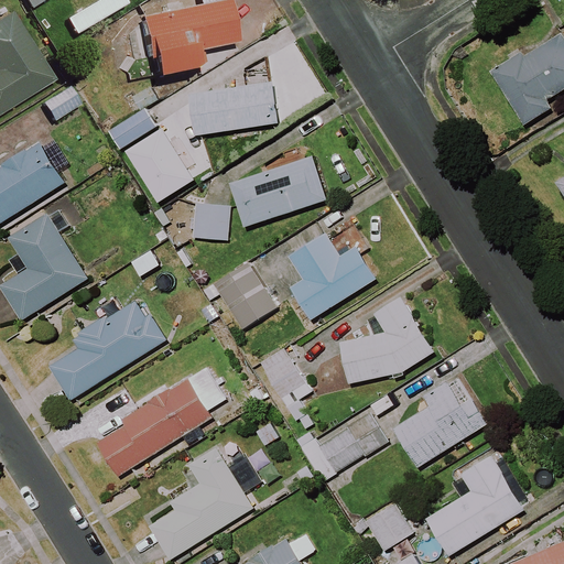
[(44,0),(17,0),(24,12),(44,0)]
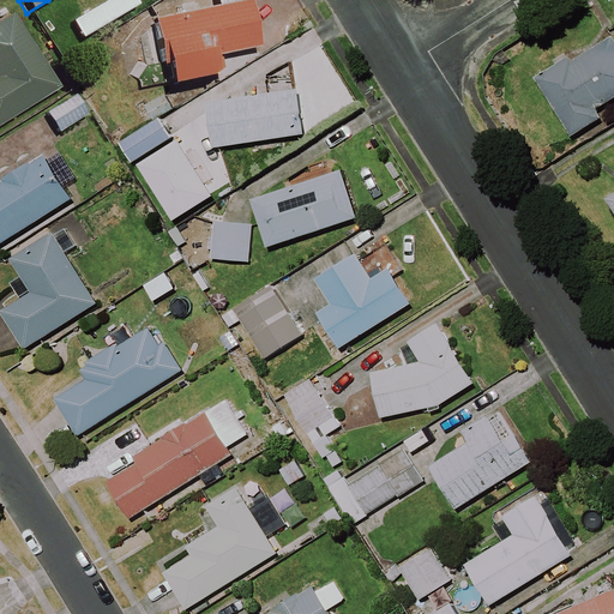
[(254,49),(242,0),(230,0),(210,5),(211,8),(149,23),(163,88),(214,77),(210,59),(254,49)]
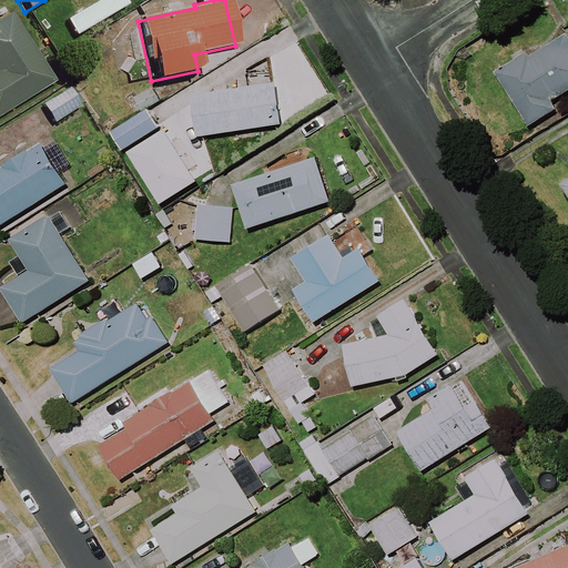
[(0,114),(48,87),(6,16),(0,19),(0,114)]
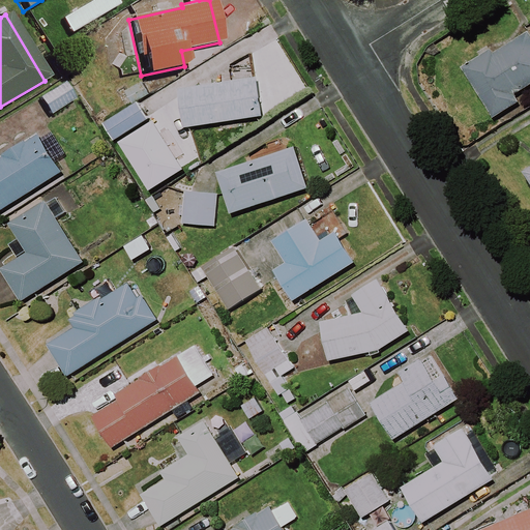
[(512,95),(517,93),(514,89),(529,80),(529,37),(527,31),(492,53),(490,51),(461,68),(493,119),(518,104),(512,95)]
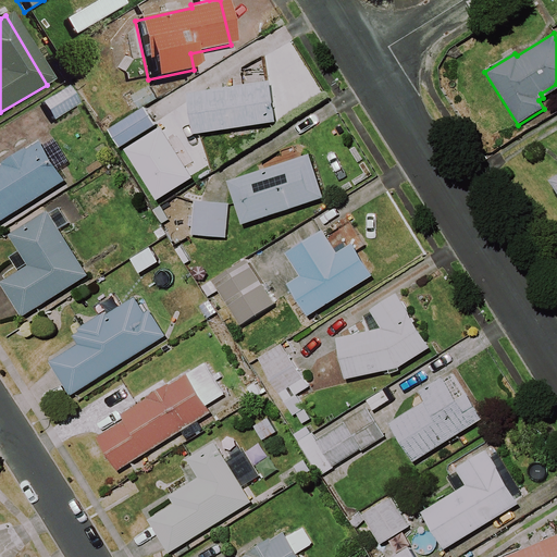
[(275,123),(269,83),(192,95),(198,135),(275,123)]
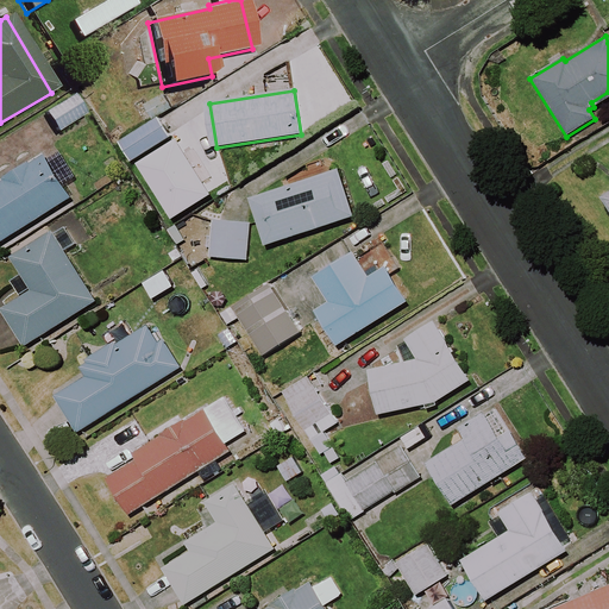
[(83,115),(71,96),(39,115),(51,136),(83,115)]
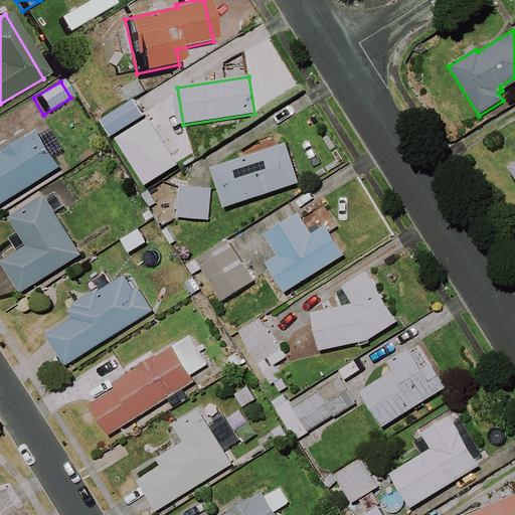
[(143,118),(132,102),(98,123),(109,140),(143,118)]
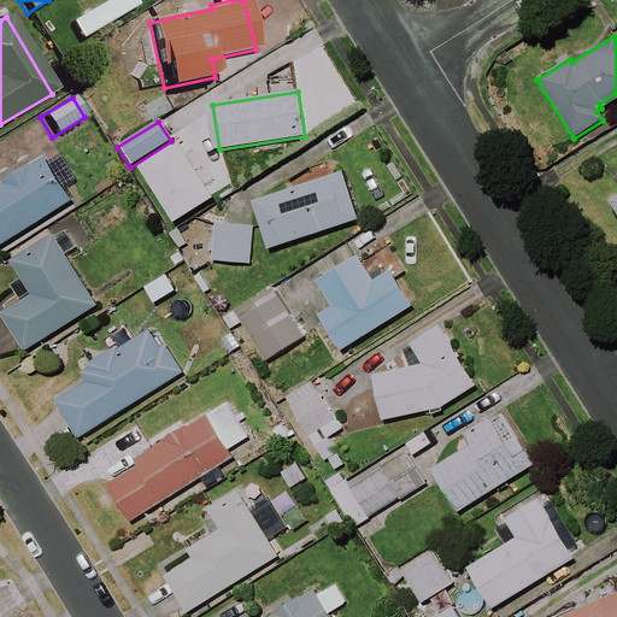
[(0,246),(71,203),(42,156),(3,181),(5,184),(0,187),(0,246)]
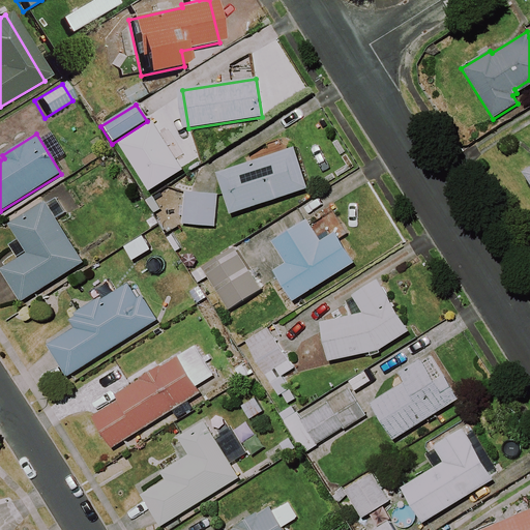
[(529,135),(529,136),(529,137),(529,169),(521,175),(529,188),(529,135)]
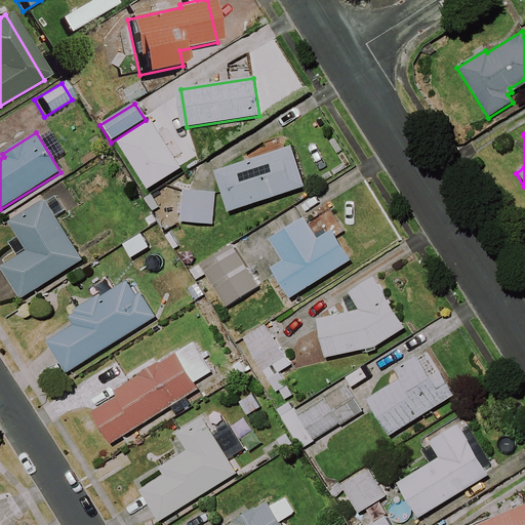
[(301,189),(288,149),(212,173),(226,213),(301,189)]
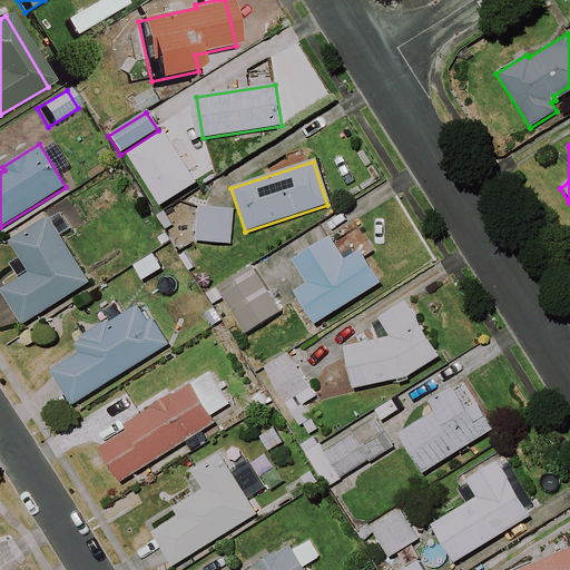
[(231,209),(195,208),(194,243),(229,244),(231,209)]
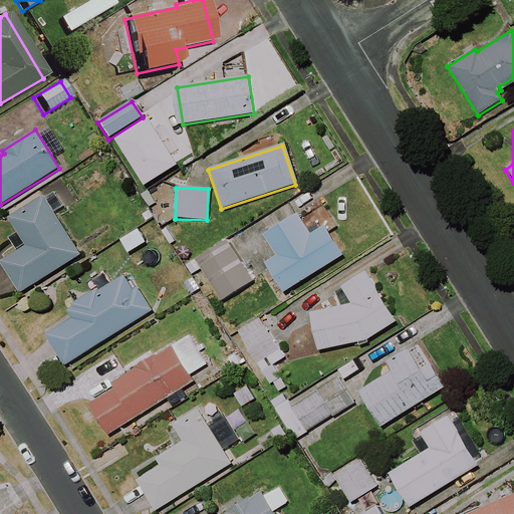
[(0,222),(18,252),(0,263),(0,265),(17,294),(78,256),(48,206),(42,197),(0,222)]
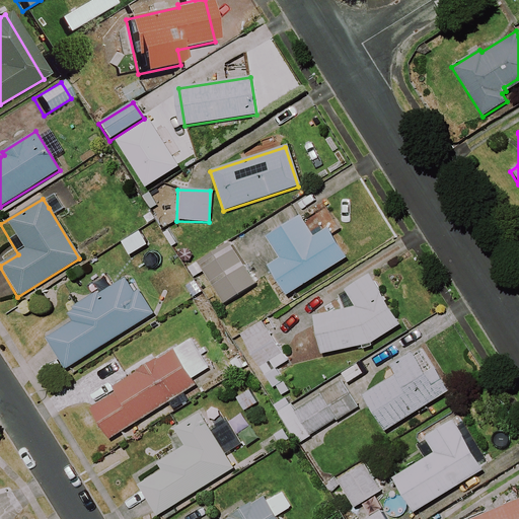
[(311,233),(300,217),(270,236),(283,257),(265,269),(283,298),(346,258),(324,225),(311,233)]
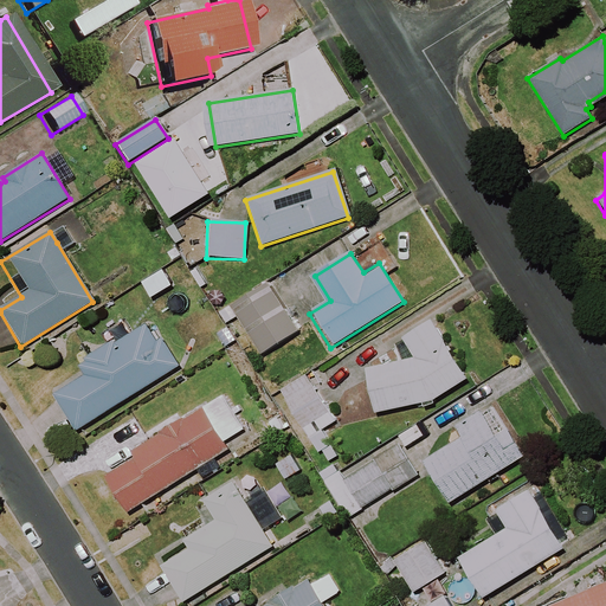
[(297,334),(269,285),(250,297),(255,304),(236,315),(259,356),(297,334)]
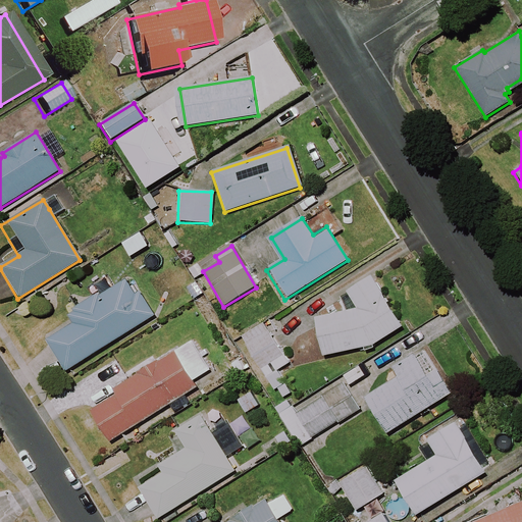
[(404,328),(374,271),(345,284),(356,309),(312,318),(320,357),(371,347),(404,328)]
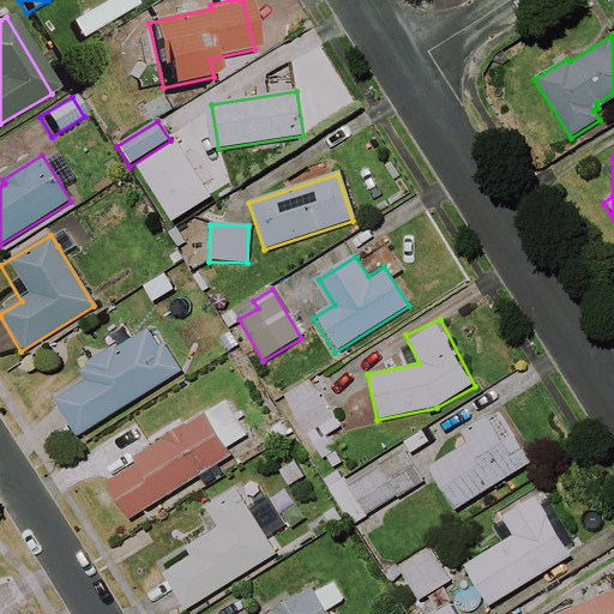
[(178,374),(149,327),(79,371),(84,379),(52,399),(76,438),(178,374)]
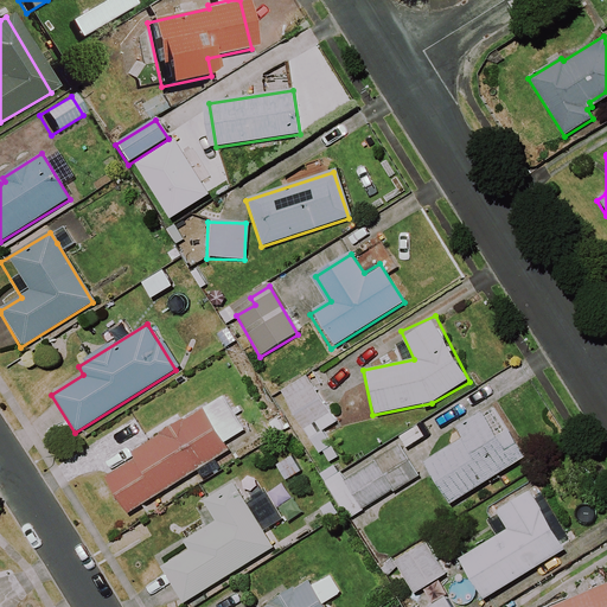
[(308,378),(280,395),(325,470),(340,460),(324,432),(337,425),(308,378)]
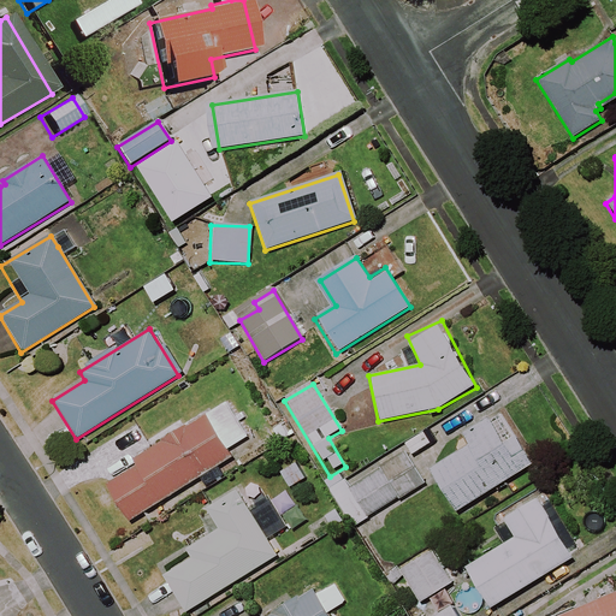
[(532,466),(499,412),(462,434),(469,446),(434,468),(460,510),(532,466)]
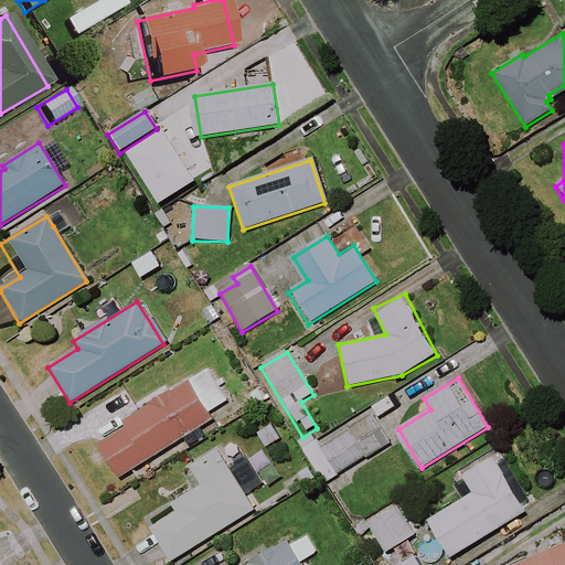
[(212,419),(188,380),(89,438),(115,480),(184,438),(189,446),(204,437),(199,428),(212,419)]
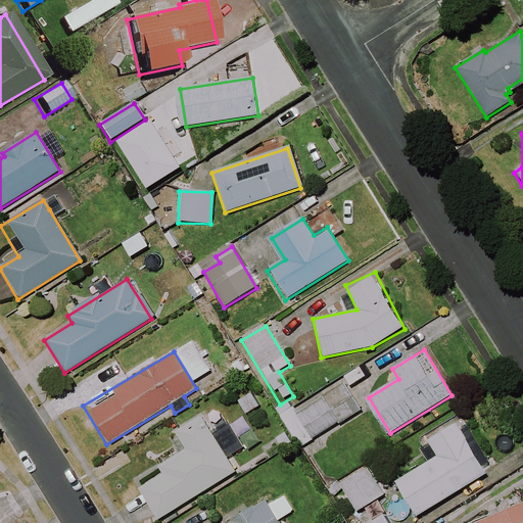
[(357,412),(342,387),(290,419),(304,443),(357,412)]
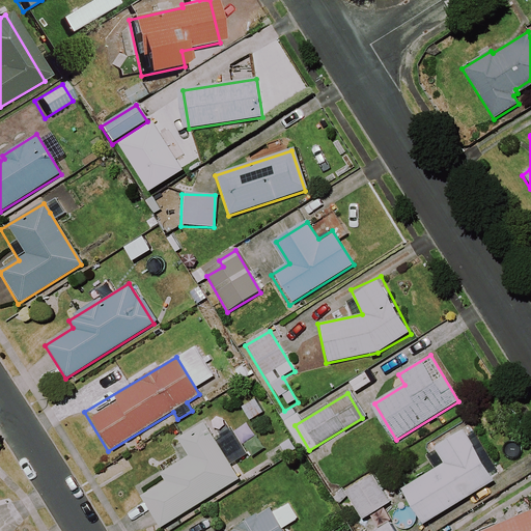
[(262,413),(254,399),(240,409),(248,422),(262,413)]
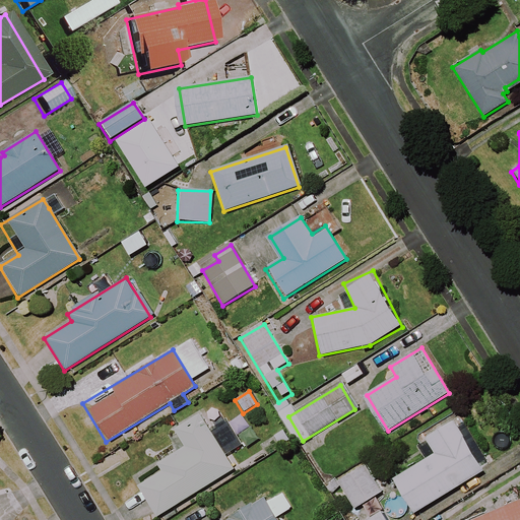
[(213,434),(201,412),(174,429),(185,447),(156,463),(161,472),(137,488),(155,517),(246,463),(224,427),(213,434)]
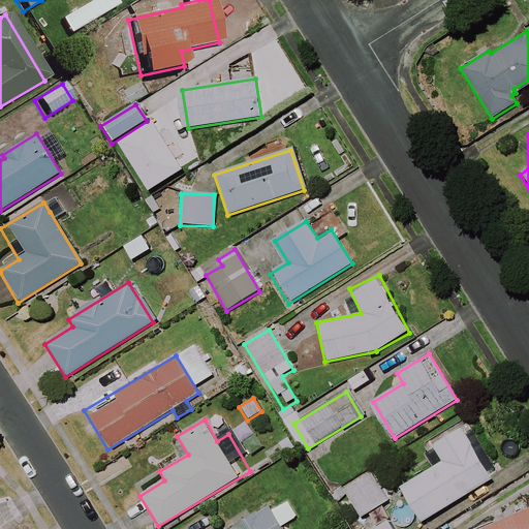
[(492,479),(489,474),(497,469),(470,425),(461,429),(424,453),(434,468),(398,490),(419,524),(492,479)]
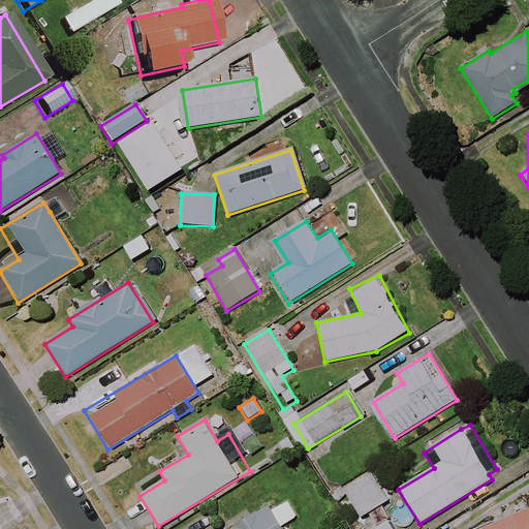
[(390,500),(372,472),(343,490),(361,519),(390,500)]
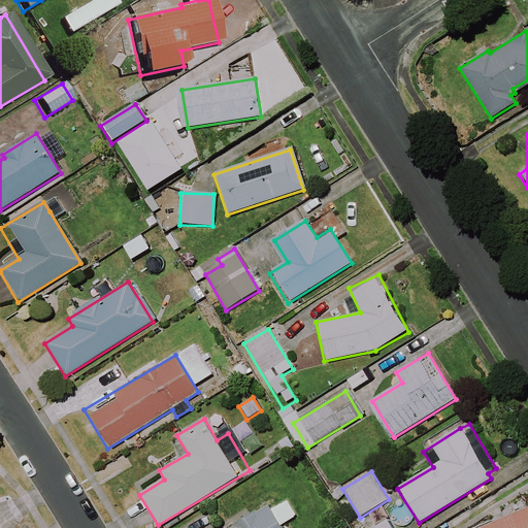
[(296,517),(286,499),(269,509),(266,504),(230,527),(281,527),(296,517)]
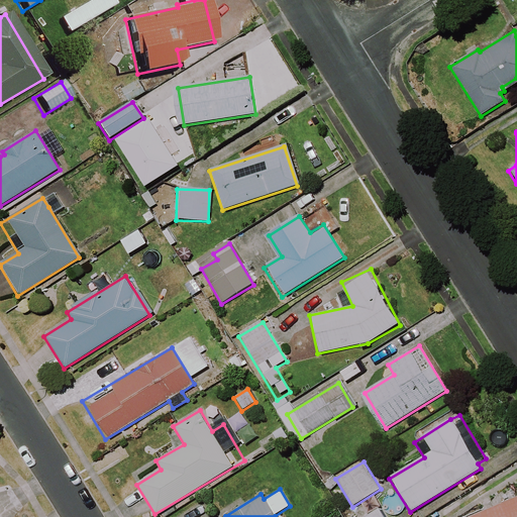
[(516,516),(516,505),(514,498),(471,516),(516,516)]
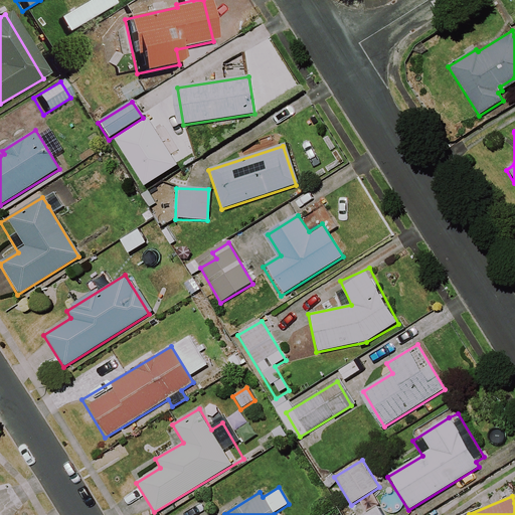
[(384,514),(378,504),(358,514),(384,514)]
